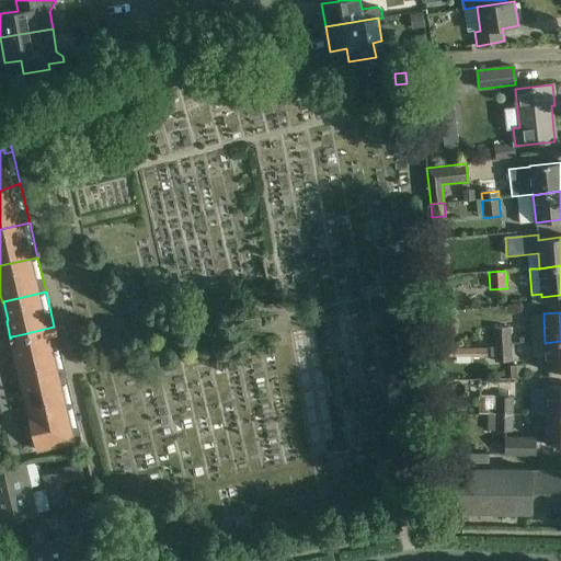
[(12,344),(12,346),(15,362),(18,361),(22,379),(65,369),(56,335),(54,327),(18,335),(20,343),(13,345),(12,344)]
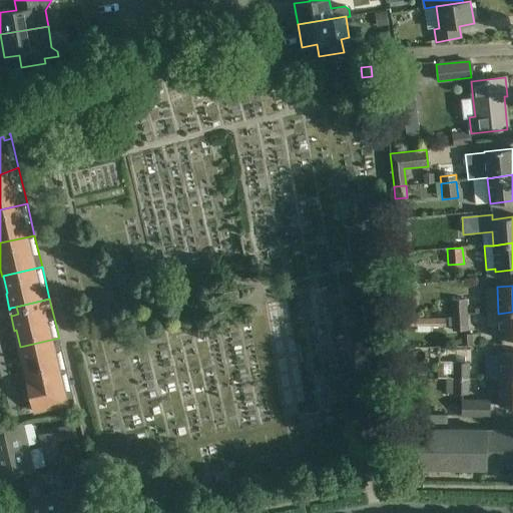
[(467,300),(451,301),(452,316),(467,315),(467,300)]
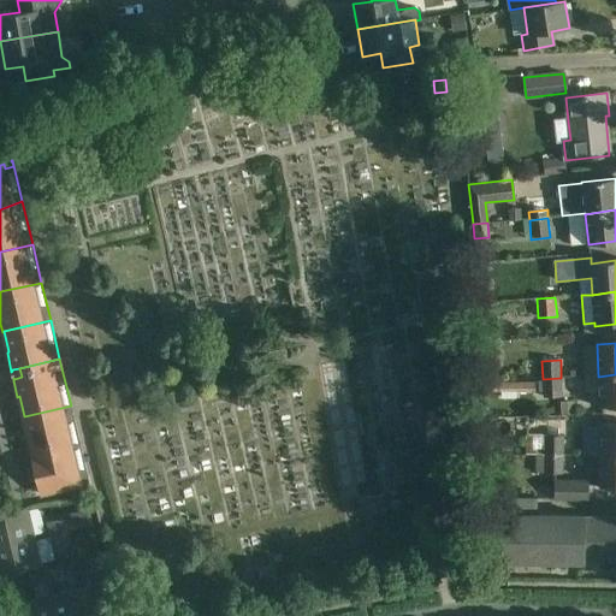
[(615,374),(598,377),(599,392),(590,392),(590,404),(600,404),(600,407),(615,406),(615,374)]
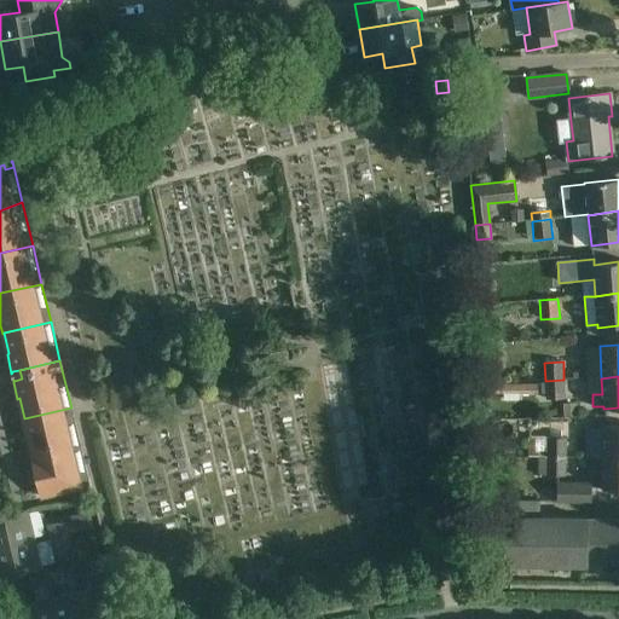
[(565,399),(563,380),(545,381),(545,400),(565,399)]
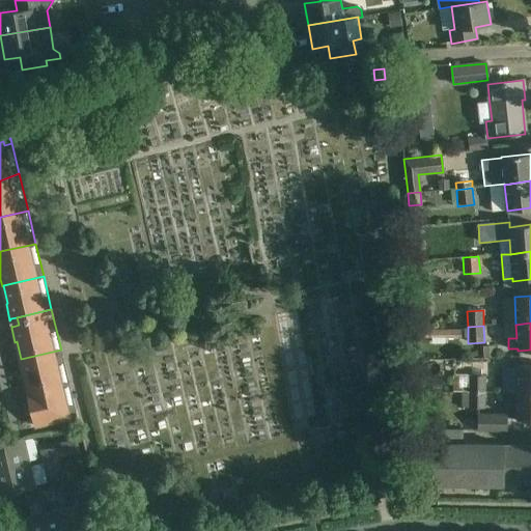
[(21,359),(19,360),(23,374),(25,374),(29,392),(68,383),(61,350),(21,359)]
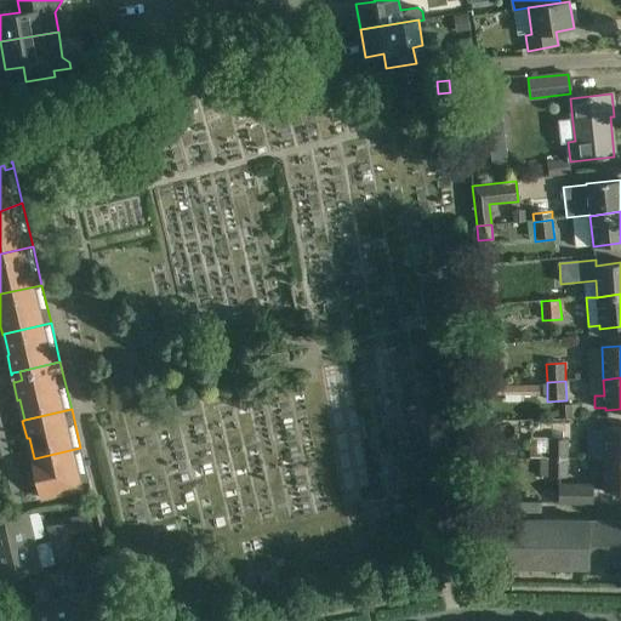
[(605,459),(605,460),(620,459),(620,427),(605,428),(605,432),(587,432),(587,459),(605,459)]
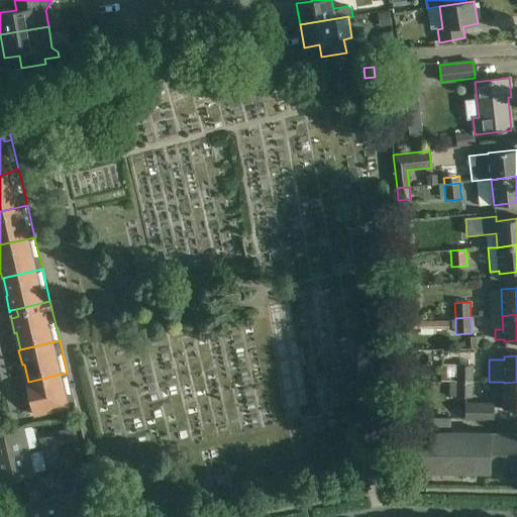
[(457,366),(457,383),(472,383),(472,366),(457,366)]
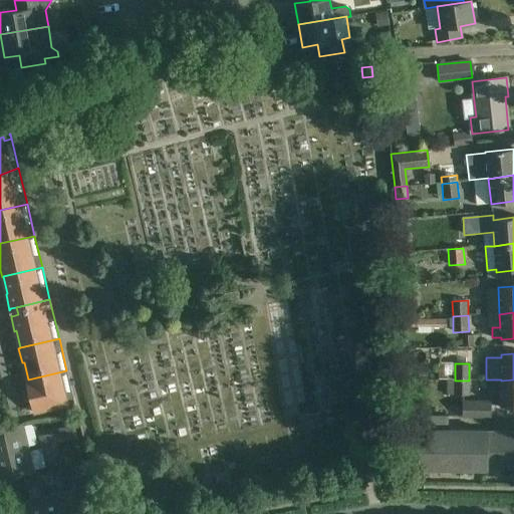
[(28,379),(26,379),(34,413),(67,405),(66,400),(73,398),(66,370),(28,379)]
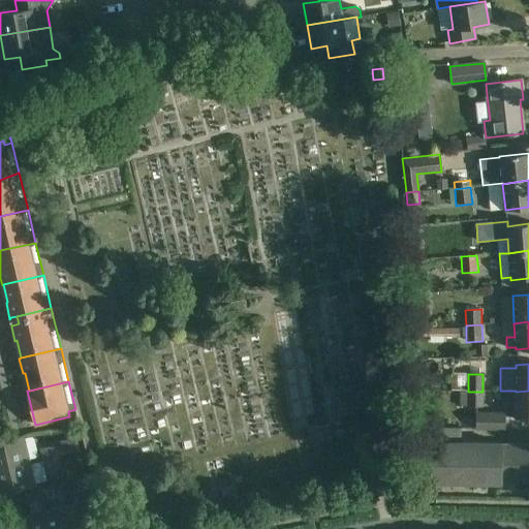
[(528,391),(516,392),(515,418),(528,417),(528,391)]
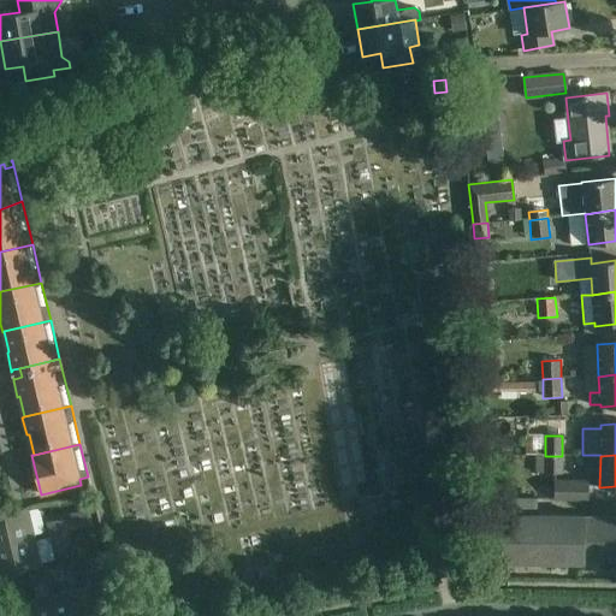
[(562,474),(562,456),(545,456),(545,474),(562,474)]
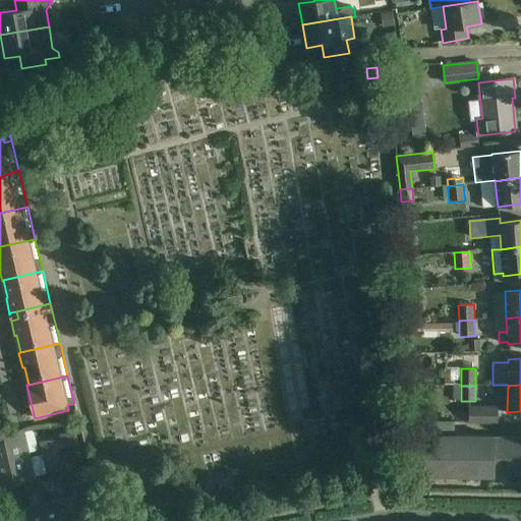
[(468,421),(495,422),(495,408),(469,407),(468,421)]
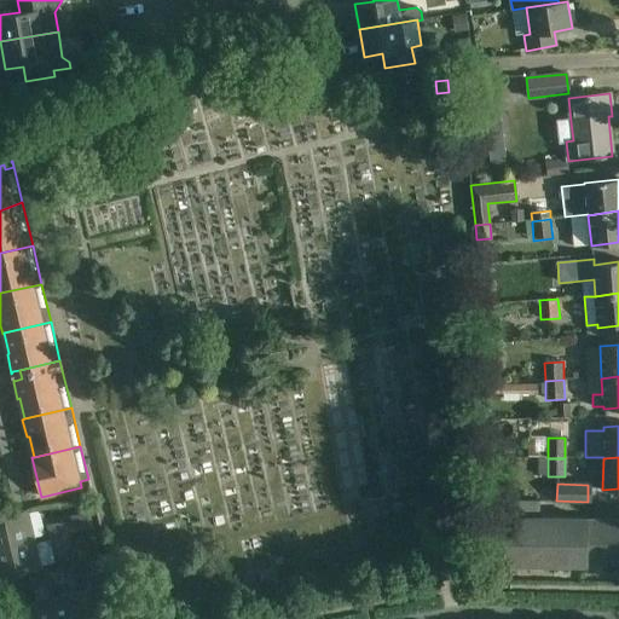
[(33,525),(50,524),(47,502),(32,504),(33,525)]
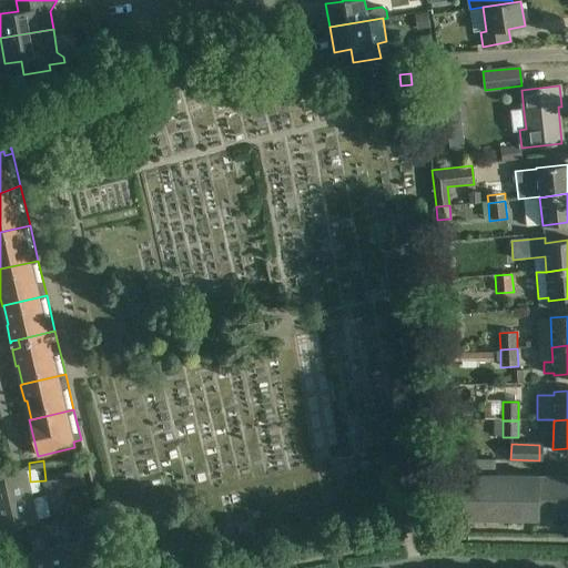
[(456,509),(456,518),(538,518),(538,517),(567,517),(567,477),(538,477),(538,476),(495,476),(495,462),(456,462),(456,487),(442,486),(442,508),(456,509)]
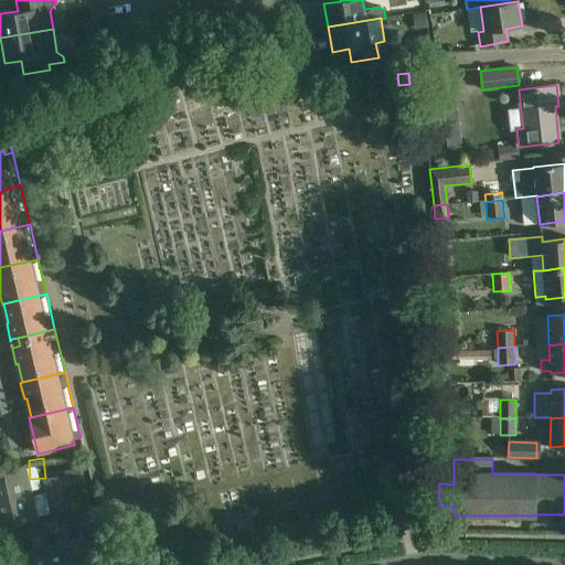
[(0,471),(0,500),(31,493),(24,467),(0,471)]
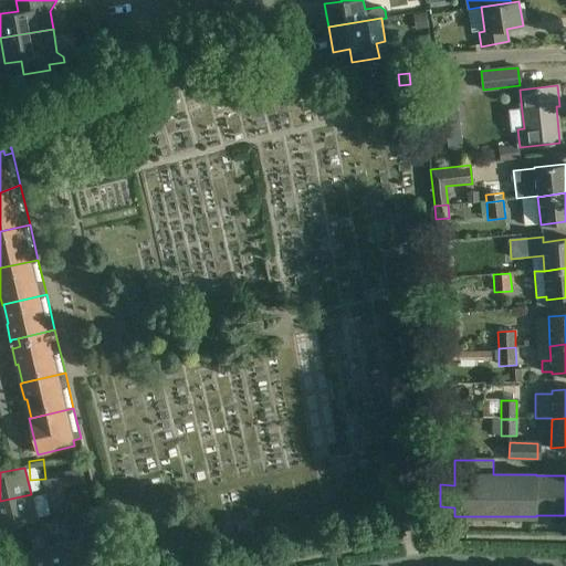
[(42,481),(44,491),(58,488),(55,478),(42,481)]
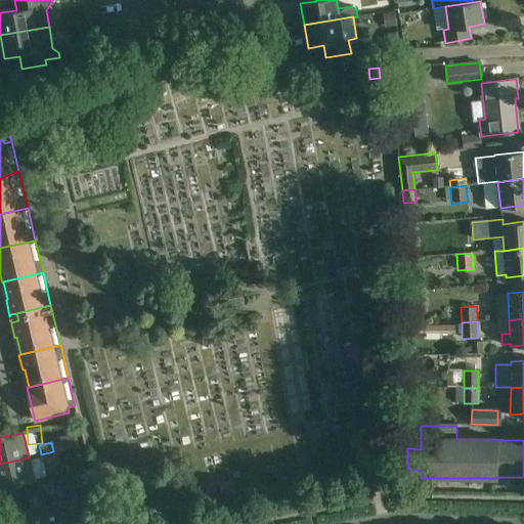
[(56,461),(53,451),(41,454),(43,464),(56,461)]
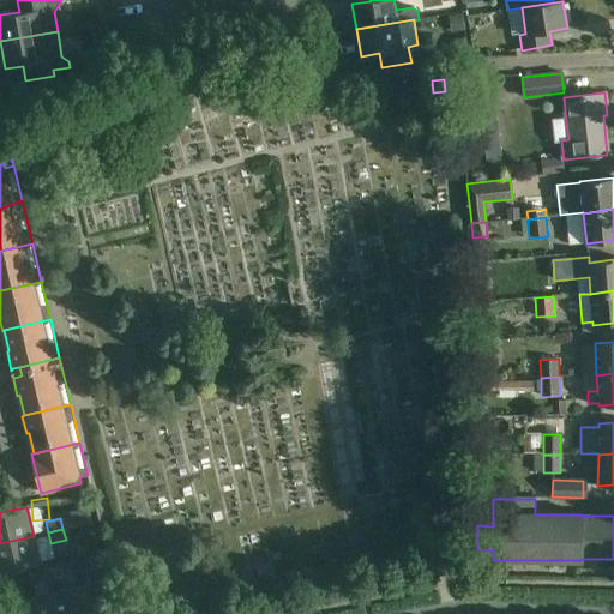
[(34,536),(0,543),(0,573),(41,565),(34,536)]
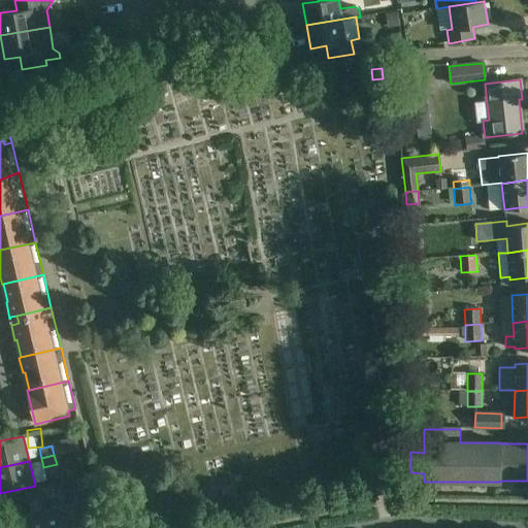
[(73,482),(75,490),(89,488),(86,479),(73,482)]
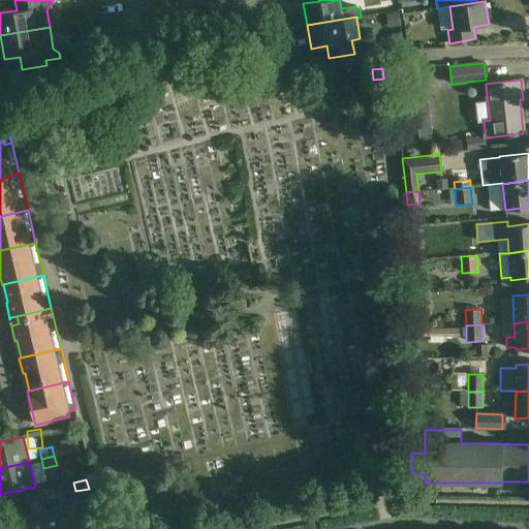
[(52,496),(51,488),(37,491),(39,499),(52,496)]
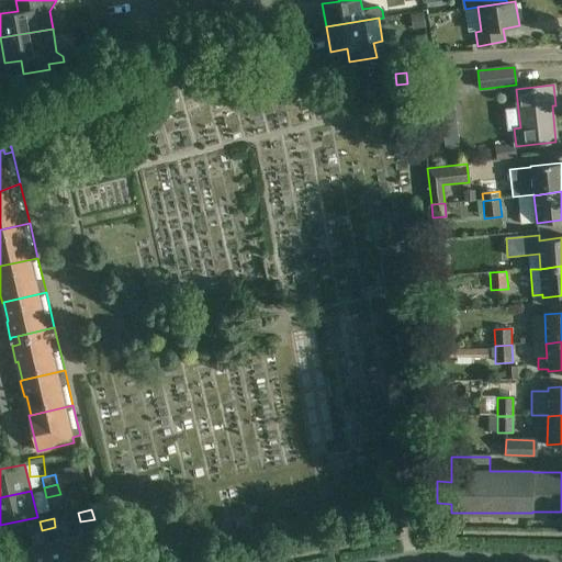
[(42,530),(40,521),(26,525),(29,534),(42,530)]
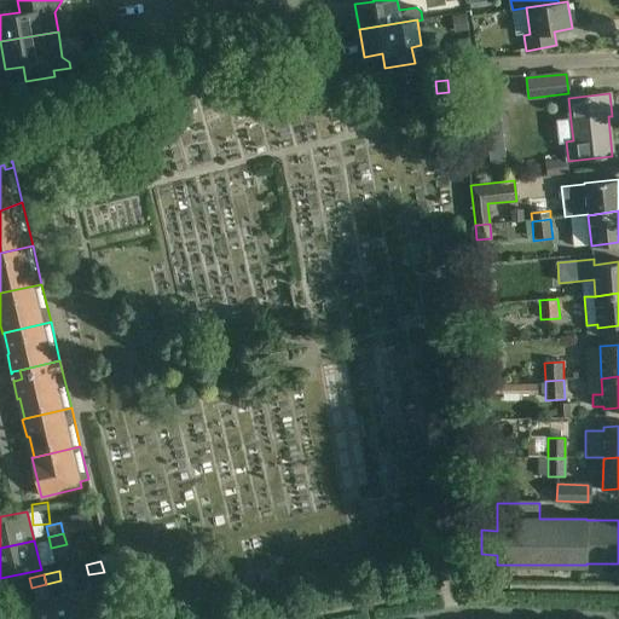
[(114,618),(106,585),(77,593),(84,618),(114,618)]
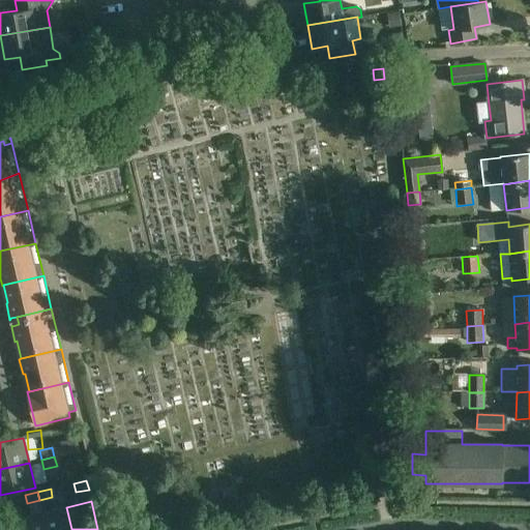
[(71,529),(66,507),(42,512),(46,529),(71,529)]
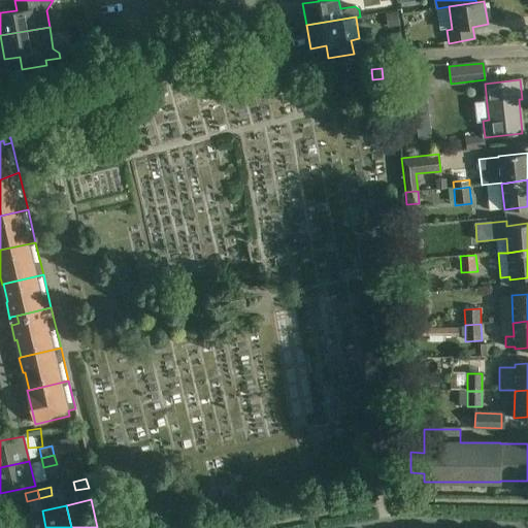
[(45,527),(42,510),(18,517),(20,527),(45,527)]
